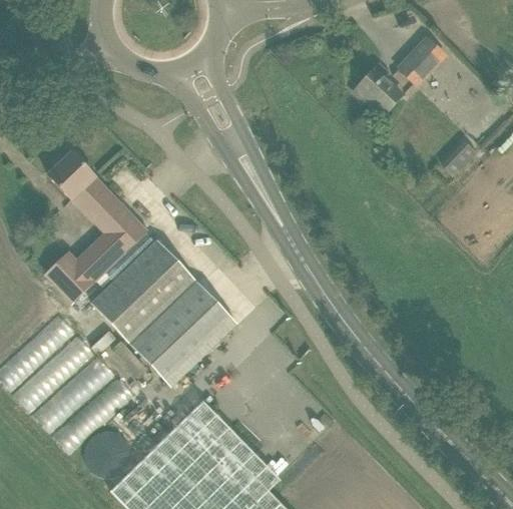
[(409,7),(399,19),(411,30),(422,19),(409,7)]
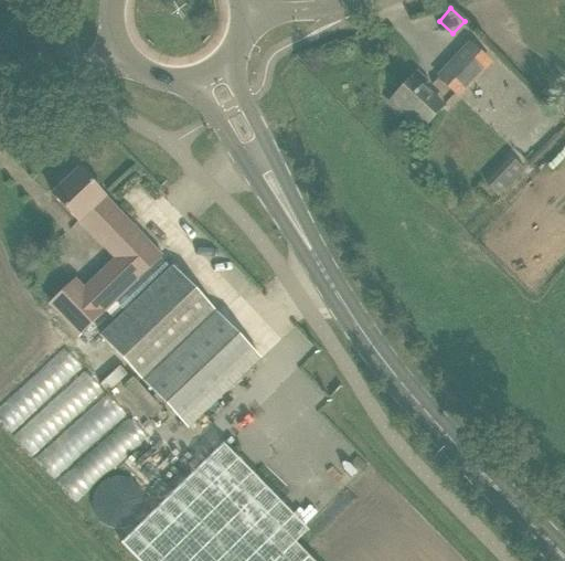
[(438,73),(457,92),(488,59),(469,41),(438,73)]
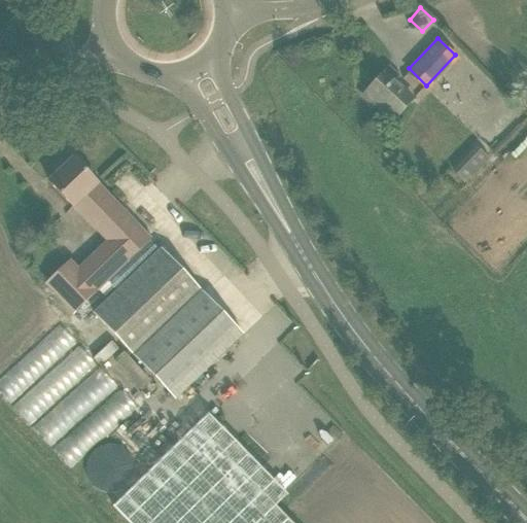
[(376,98),(394,115),(412,96),(393,78),(397,74),(388,65),(362,93),(373,102),(376,98)]
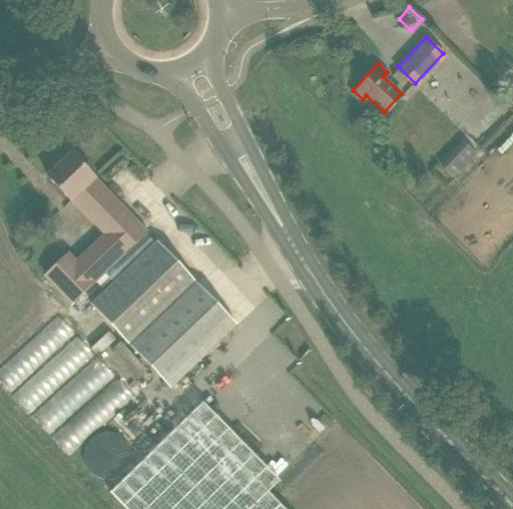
[(462,138),(439,163),(451,174),(453,176),(476,151),(475,150),(462,138)]
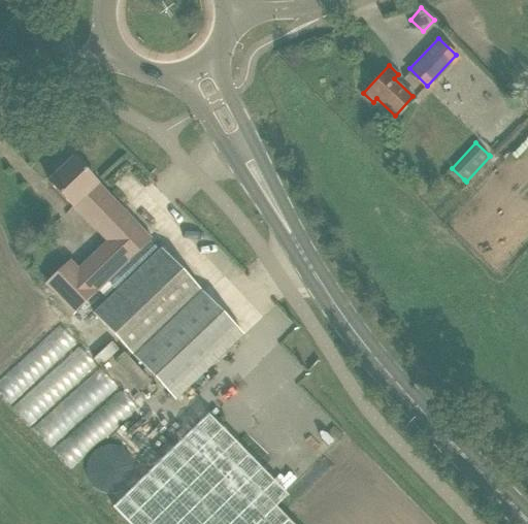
[(151,236),(73,156),(48,178),(106,239),(77,267),(72,262),(48,286),(73,310),(97,288),(104,295),(114,285),(107,277),(151,236)]
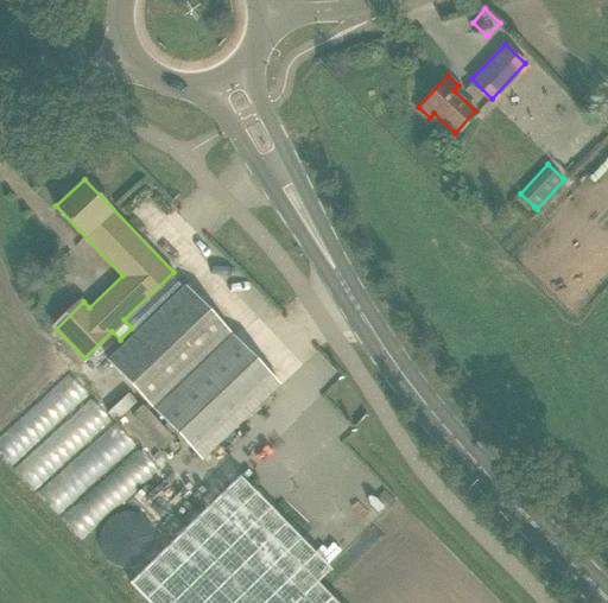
[(106,359),(201,457),(279,382),(184,284),(106,359)]
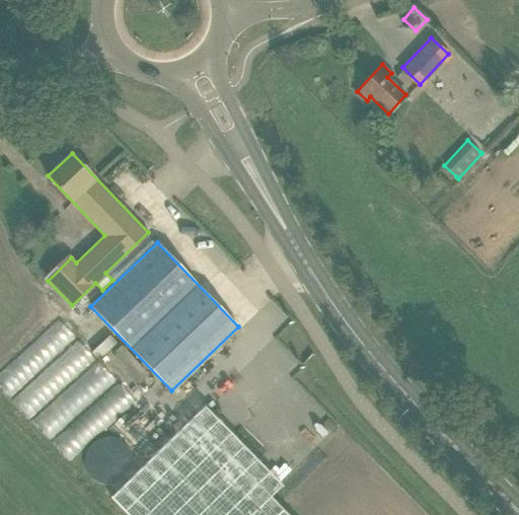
[(121,344),(113,352),(138,379),(146,371),(121,344)]
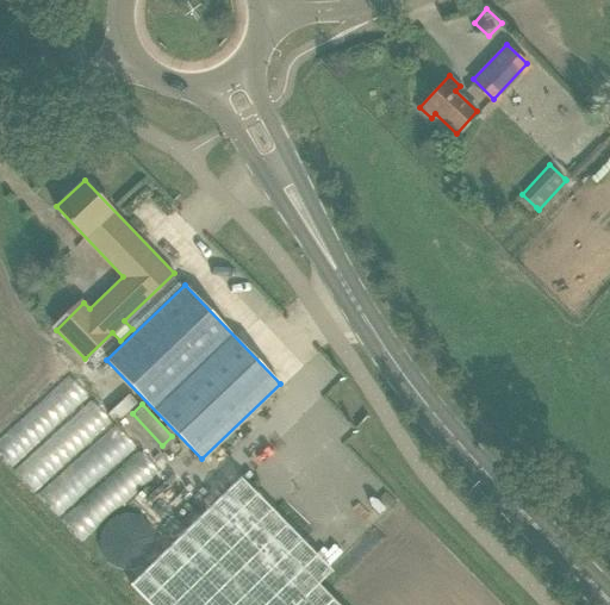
[(37,492),(86,537),(157,461),(109,416),(37,492)]
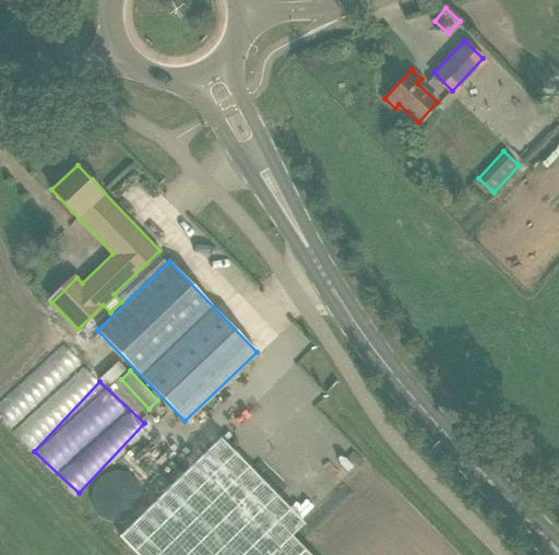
[(120,535),(139,554),(312,554),(304,545),(292,533),(299,526),(304,521),(221,436),(120,535)]
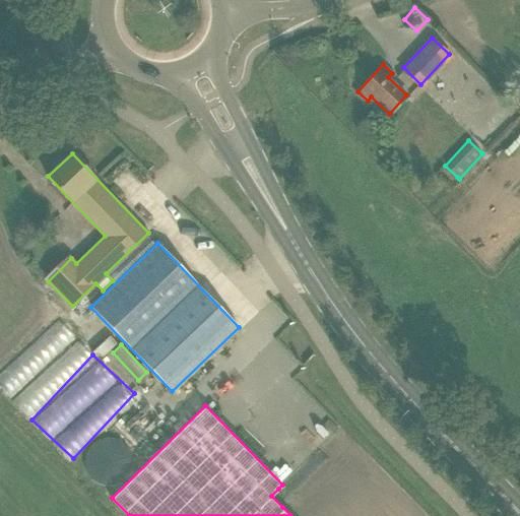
[(135,454),(107,428),(79,458),(108,484),(135,454)]
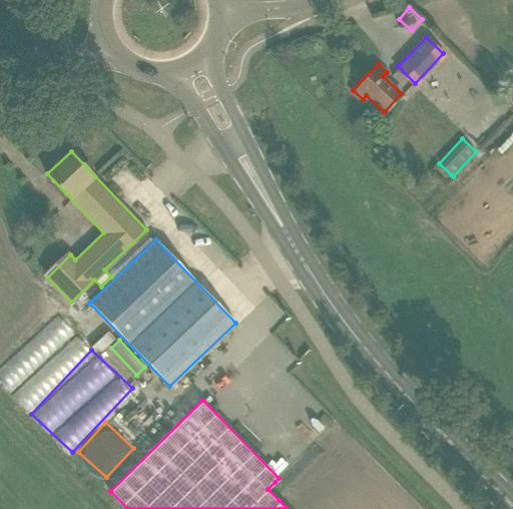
[(399,508),(324,432),(279,478),(275,482),(268,489),(274,496),(279,500),(287,508),(399,508)]
